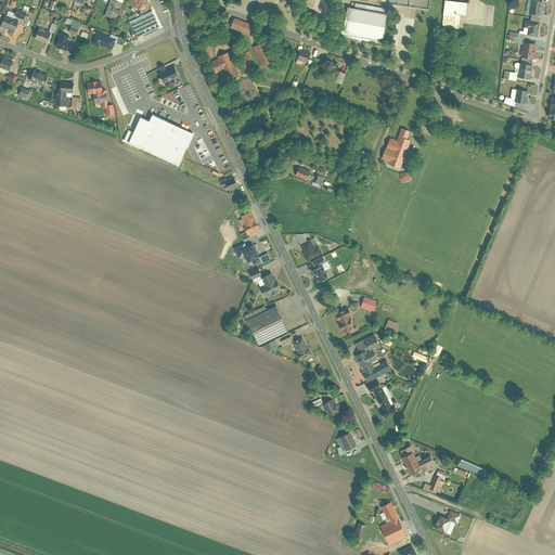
[(128,18),(136,34),(131,36),(133,42),(163,28),(149,0),(131,0),(129,1),(136,14),(128,18)]
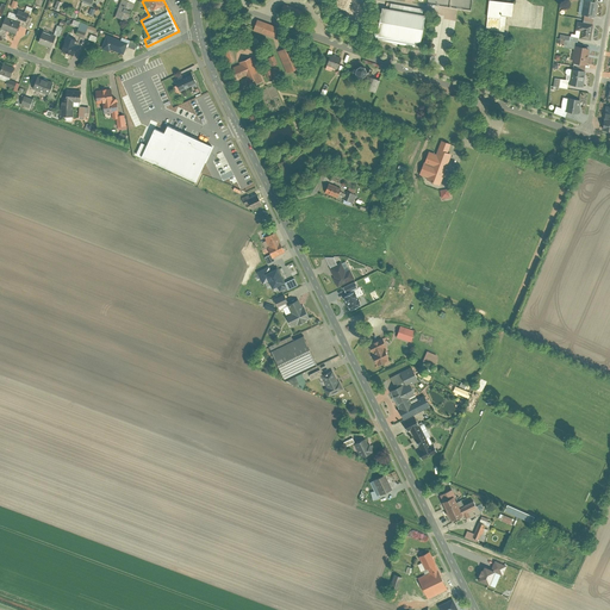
[(490,0),(486,29),(504,31),(506,16),(512,17),(514,2),(490,0)]
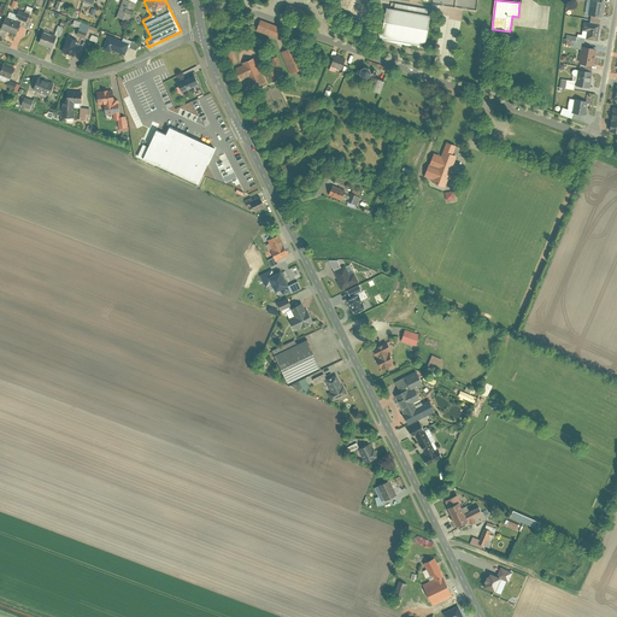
[(117,18),(130,23),(136,6),(123,1),(117,18)]
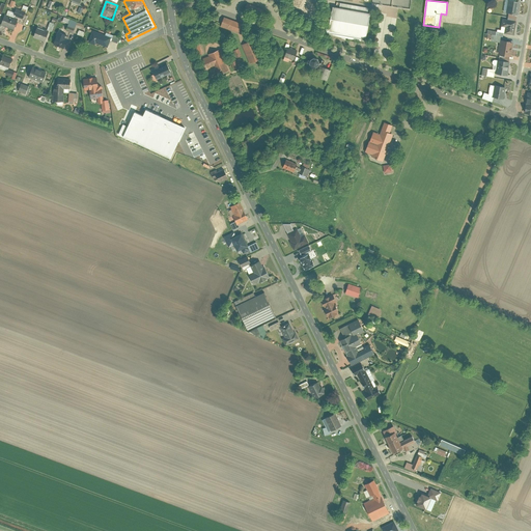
[(506,15),(518,16),(519,3),(515,3),(509,2),(508,2),(506,15)]
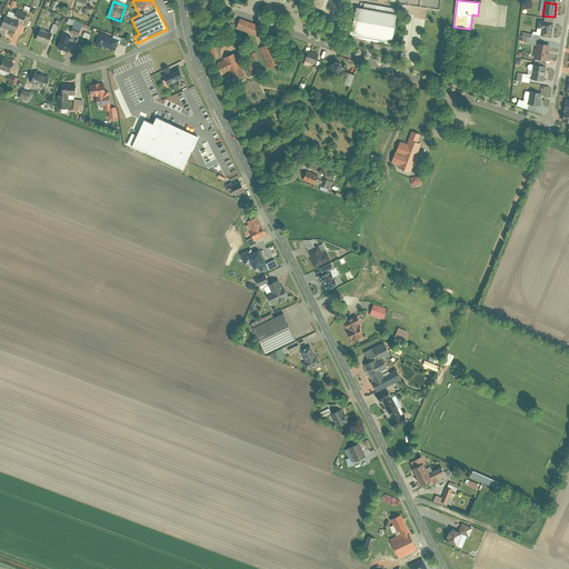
[(265,5),(262,11),(281,18),(283,11),(265,5)]
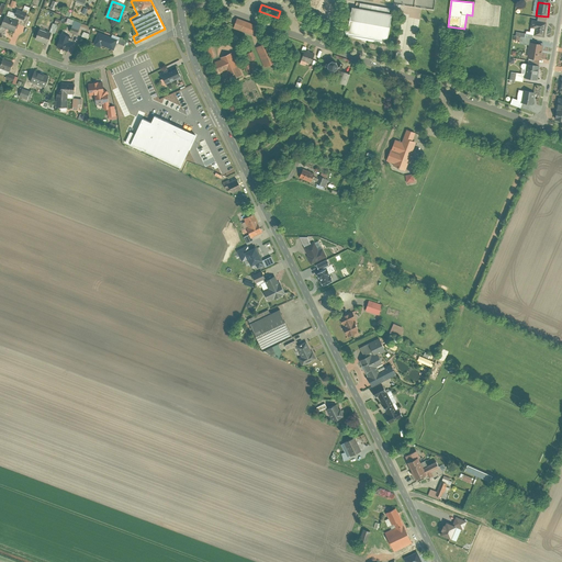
[(359,10),(353,9),(348,37),(388,44),(393,17),(390,15),(391,10),(360,4),(359,10)]
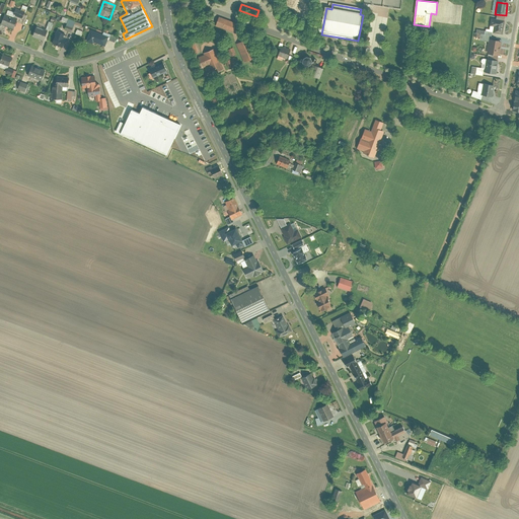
[(16,19),(5,15),(1,25),(12,29),(16,19)]
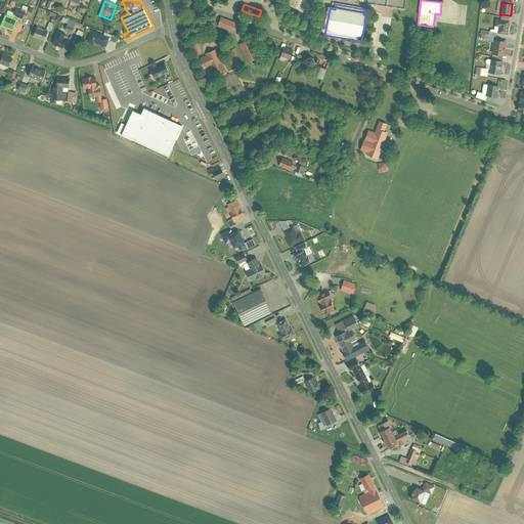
[(238,25),(221,18),(218,28),(235,34),(238,25)]
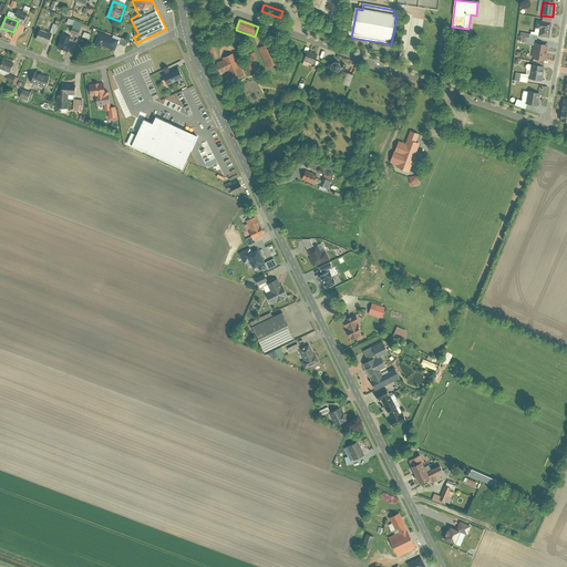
[(71,33),(79,37),(82,24),(75,22),(73,27),(71,33)]
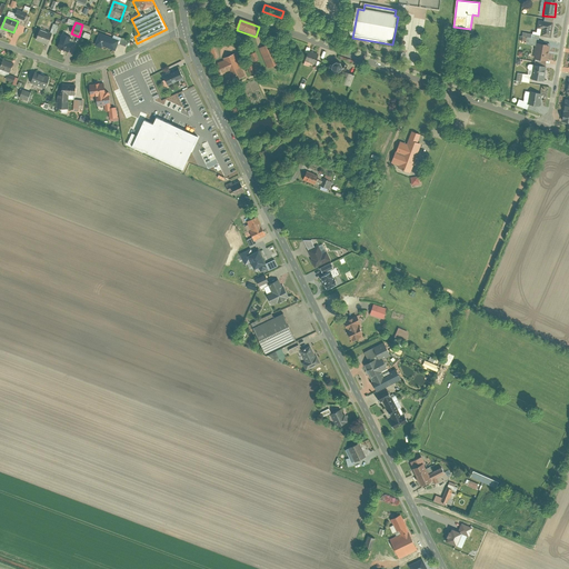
[(540,38),(550,39),(552,25),(543,23),(538,22),(537,29),(541,30),(540,38)]
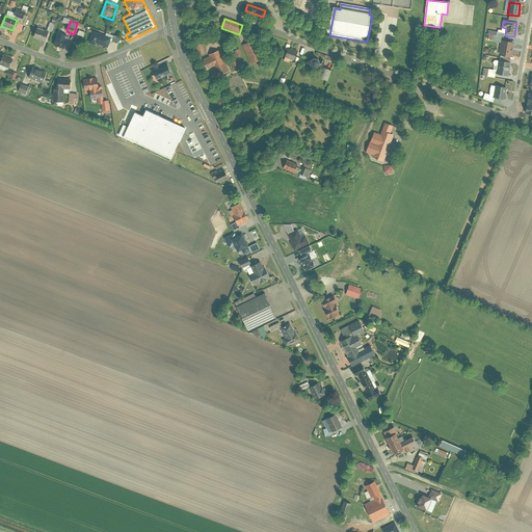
[(49,33),(37,29),(34,38),(46,43),(49,33)]
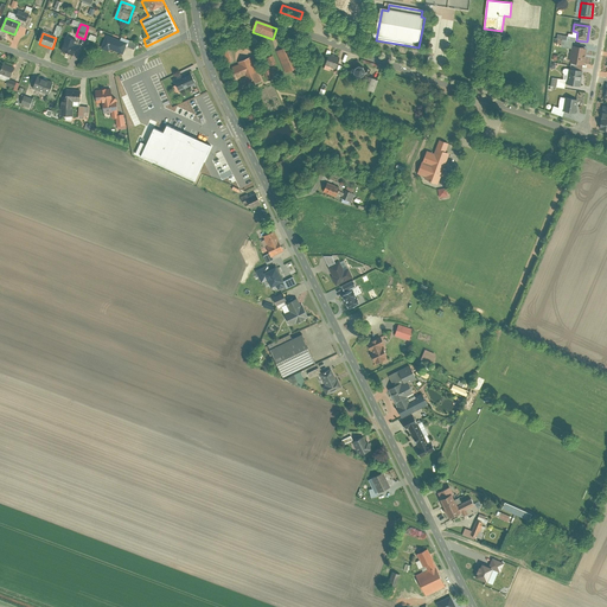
[(127,44),(107,37),(102,48),(109,50),(123,56),(127,44)]
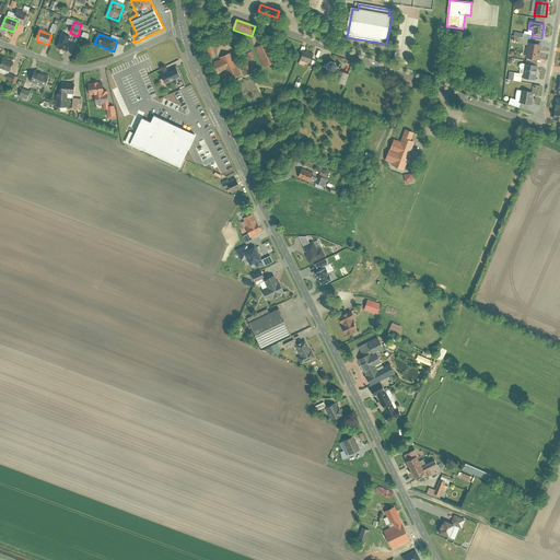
[(61,36),(57,48),(68,53),(71,44),(69,43),(70,38),(61,36)]
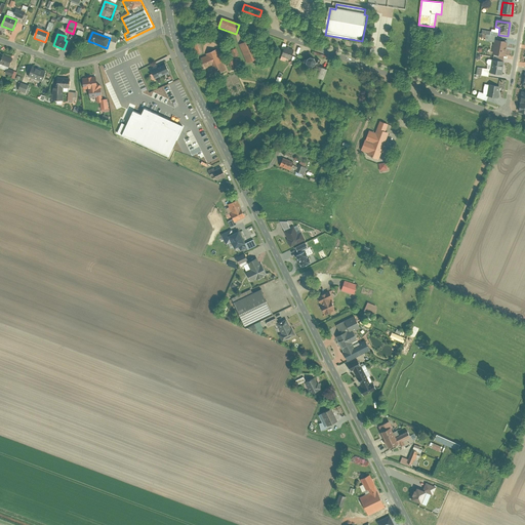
[(247,64),(260,58),(252,40),(240,45),(247,64)]
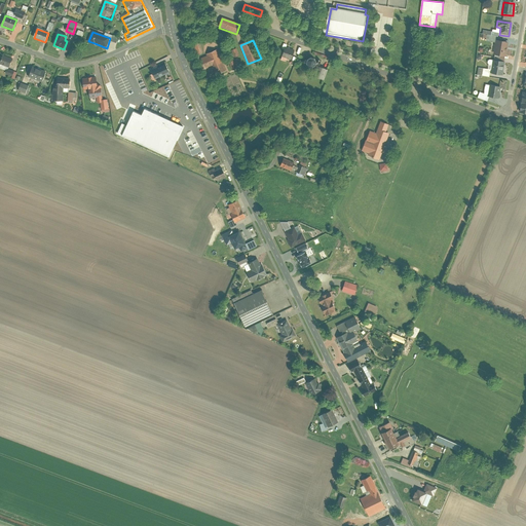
[(493,55),(505,58),(508,43),(495,41),(493,55)]
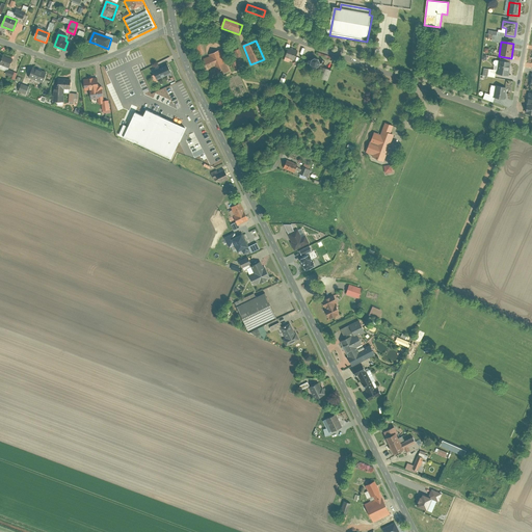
[(193,46),(198,57),(205,54),(201,43),(193,46)]
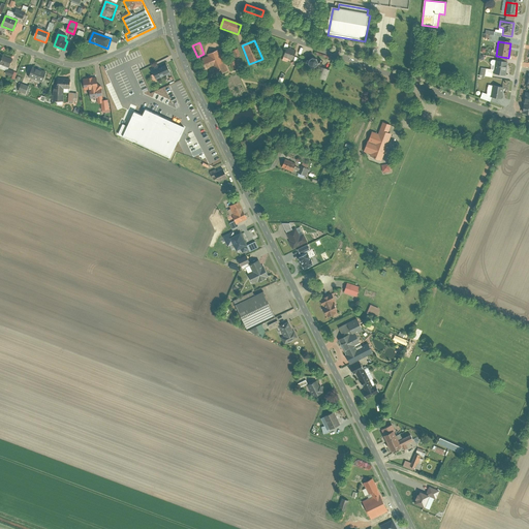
[(297,53),(287,49),(284,58),(293,61),(297,53)]
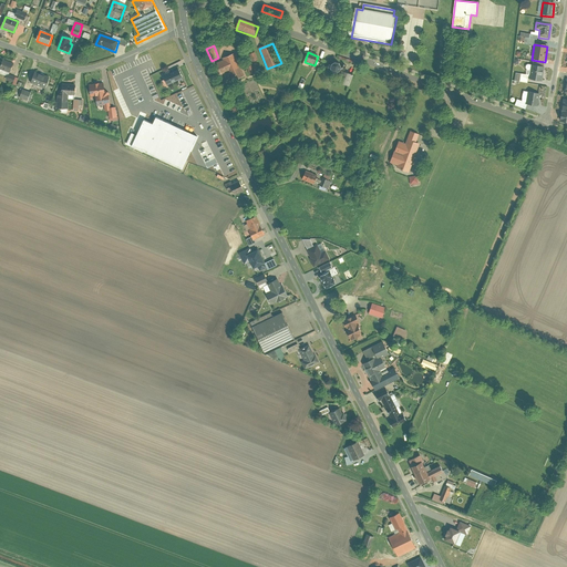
[(235,54),(223,59),(224,61),(217,63),(222,75),(228,73),(229,74),(232,74),(235,81),(244,76),(235,54)]
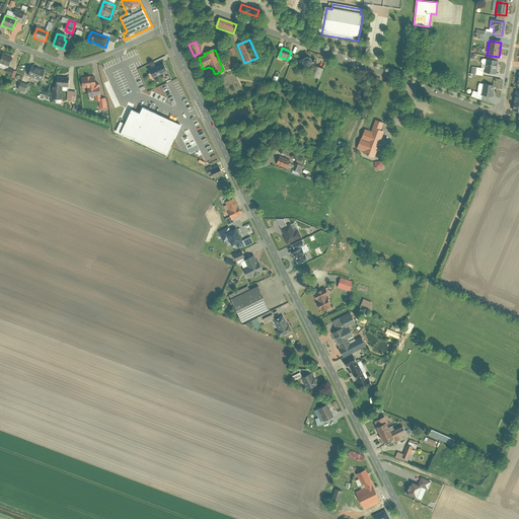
[(12,58),(3,55),(0,62),(9,66),(12,58)]
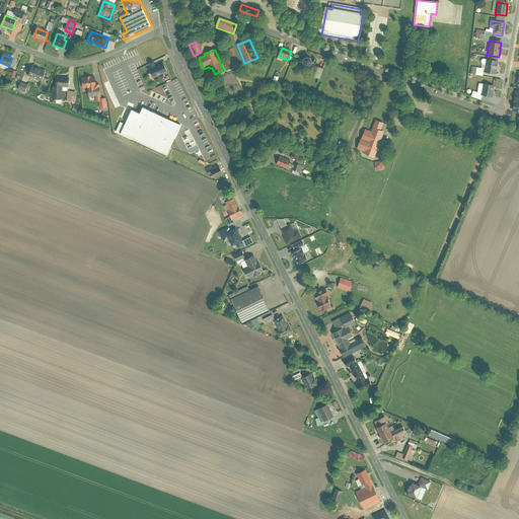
[(303,65),(305,66),(307,67),(310,66),(311,64),(312,62),(312,59),(310,57),(308,56),(306,56),(304,57),(302,58),(301,61),(302,63),(303,65)]
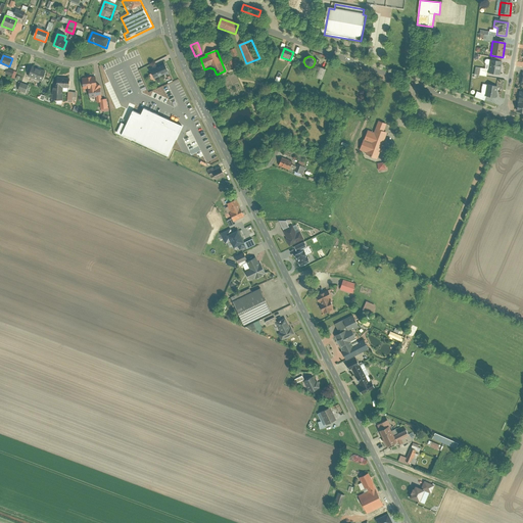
[(237,58),(228,63),(231,69),(240,65),(237,58)]
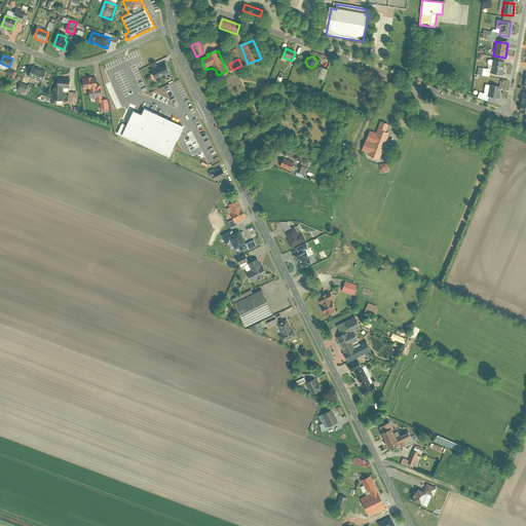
[(490,74),(501,76),(504,64),(492,62),(490,74)]
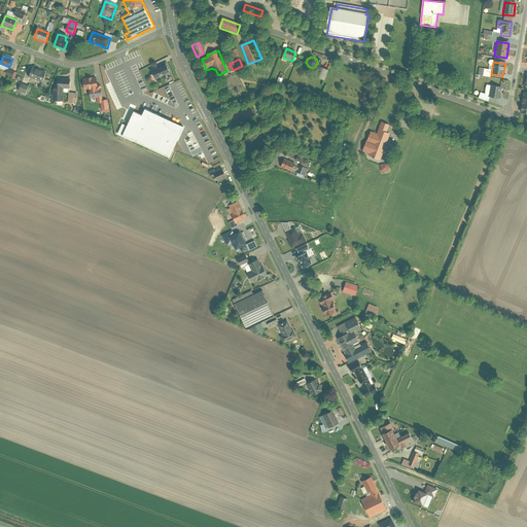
[(165,66),(152,72),(154,78),(168,72),(165,66)]
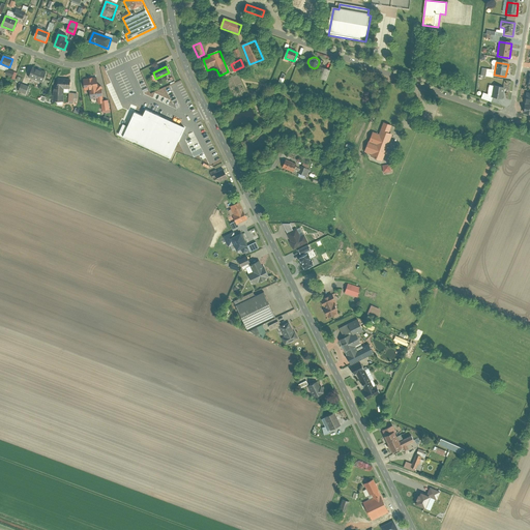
[(316,77),(325,81),(329,70),(319,66),(316,77)]
